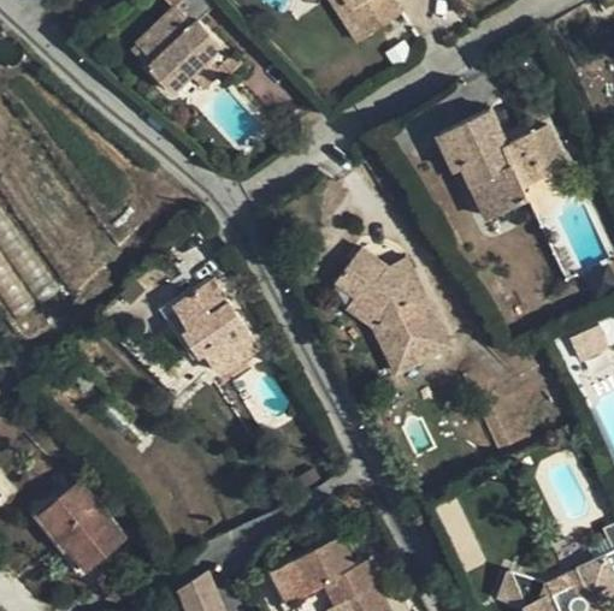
[(220,0),(178,0),(176,4),(136,39),(153,58),(148,63),(173,90),(190,75),(206,60),(220,75),(225,79),(240,65),(213,35),(208,39),(194,24),(200,19),(220,0)]
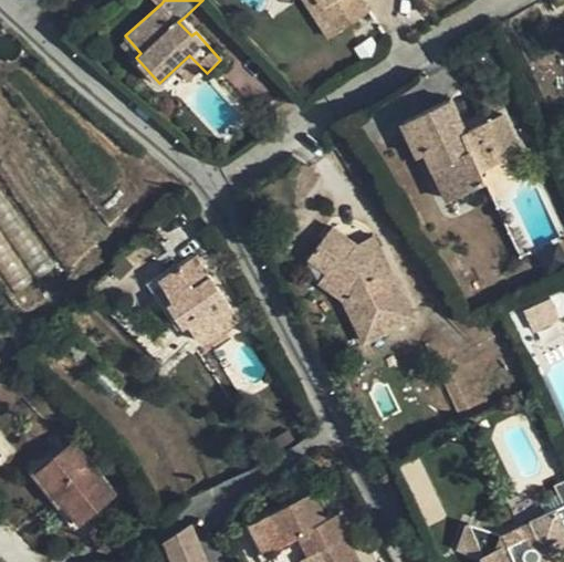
[(309,0),(333,37),(341,31),(325,8),(329,1),(327,0),(309,0)]
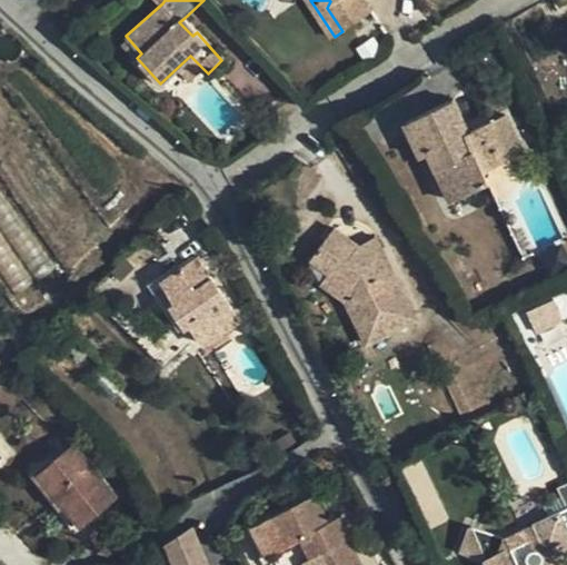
[(329,0),(330,1),(327,8),(342,31),(374,10),(366,0),(329,0)]
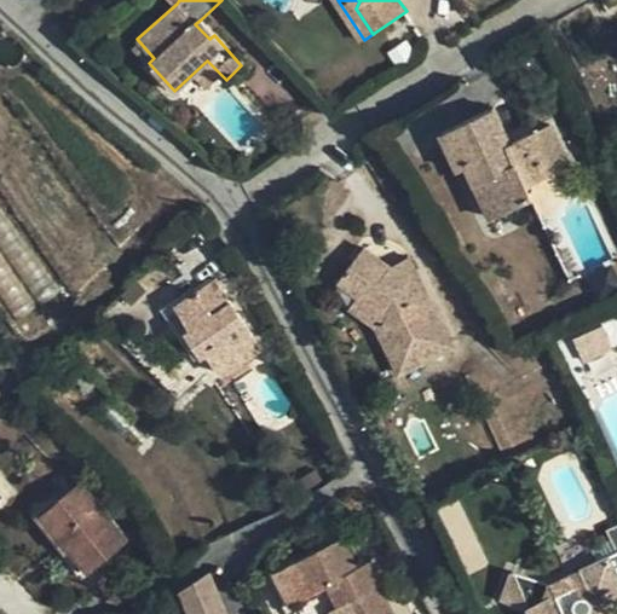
[(214,35),(201,19),(195,24),(209,39),(214,35)]
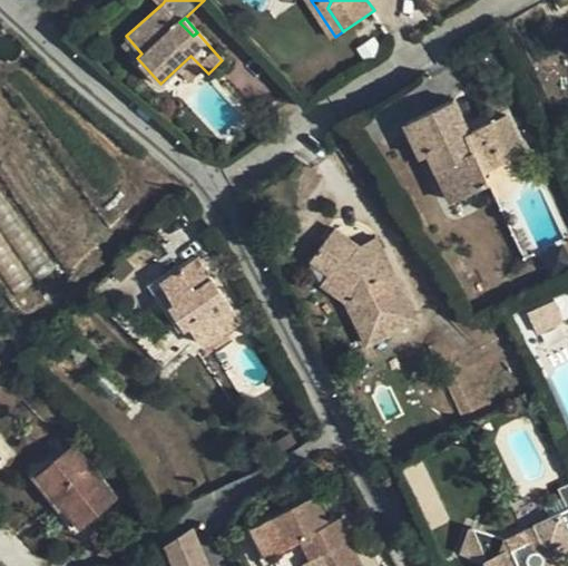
[(121,40),(137,58),(142,54),(126,36),(121,40)]
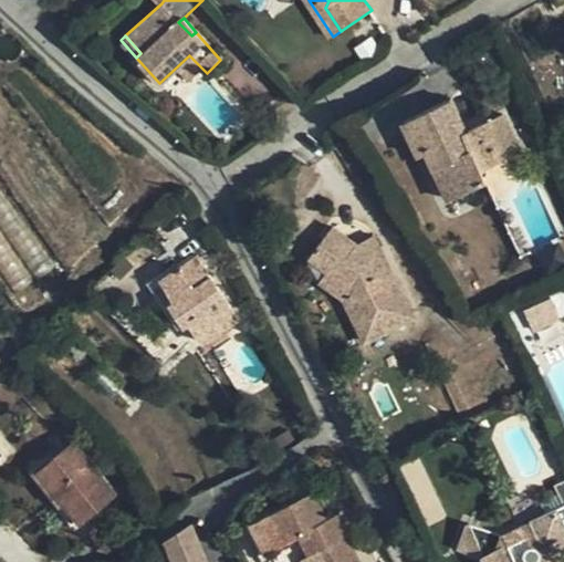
[(188,83),(202,69),(189,55),(175,69),(188,83)]
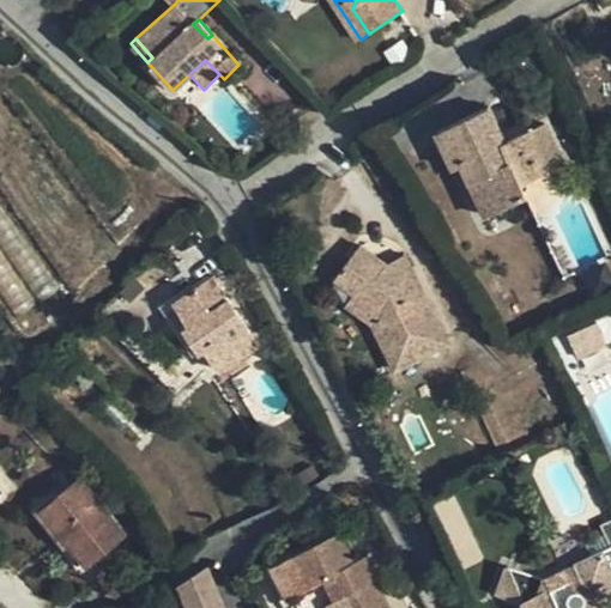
[(479,181),(495,213),(525,200),(519,188),(537,178),(558,169),(551,153),(572,145),(561,120),(519,139),(504,145),(500,137),(487,109),(476,115),(434,135),(452,171),(459,168),(467,186),(479,181)]
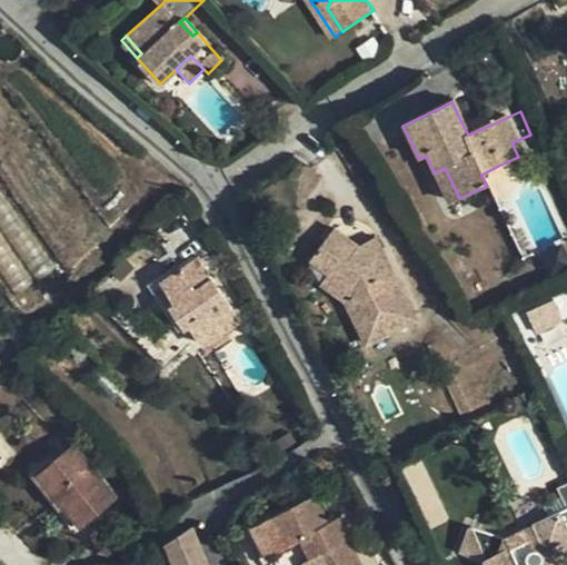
[(481,129),(477,120),(464,127),(468,135),(481,129)]
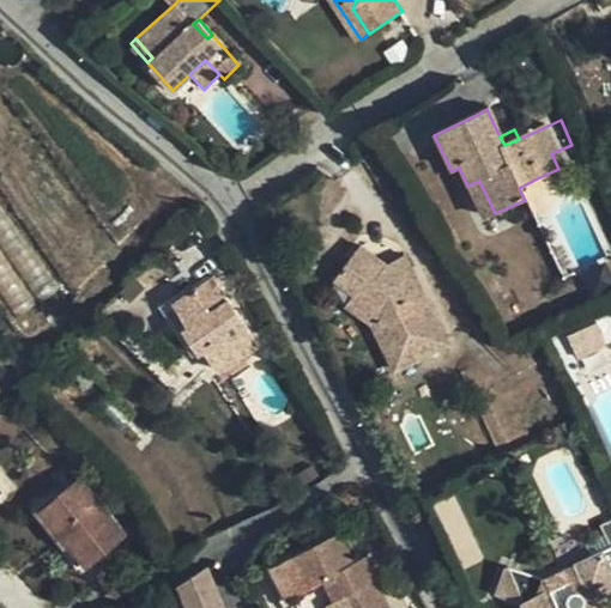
[(572,145),(551,153),(558,169),(580,160),(572,145)]
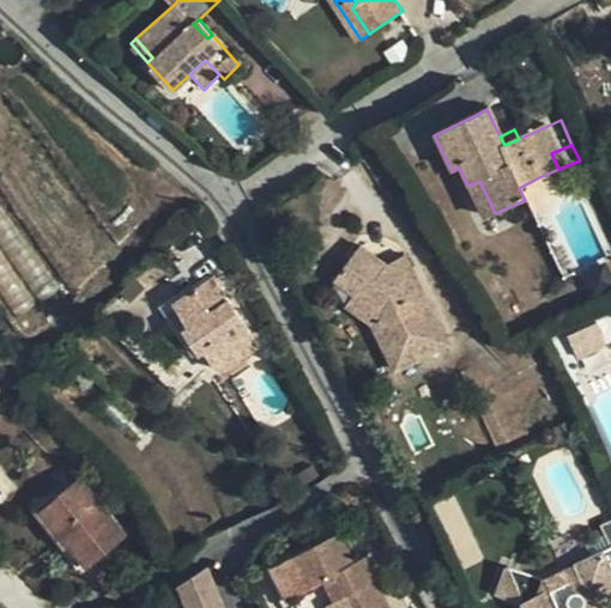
[(543,192),(537,178),(519,188),(525,200),(543,192)]
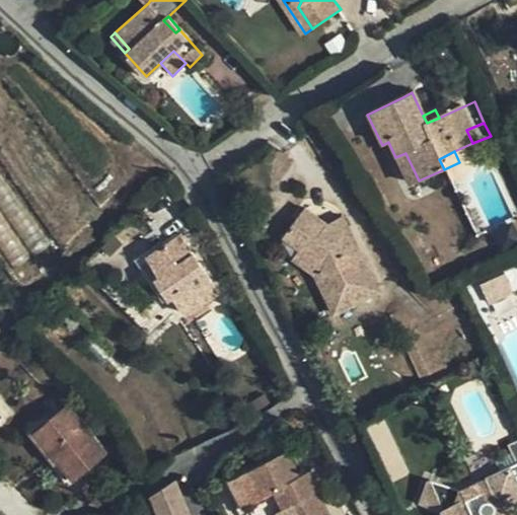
[(409,186),(419,180),(405,153),(395,157),(409,186)]
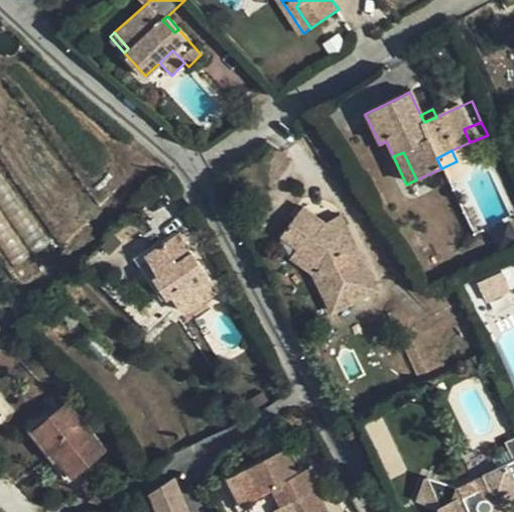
[(372,294),(339,225),(324,232),(315,226),(318,222),(300,209),(279,238),(295,250),(309,261),(302,269),(311,277),(330,315),(372,294)]
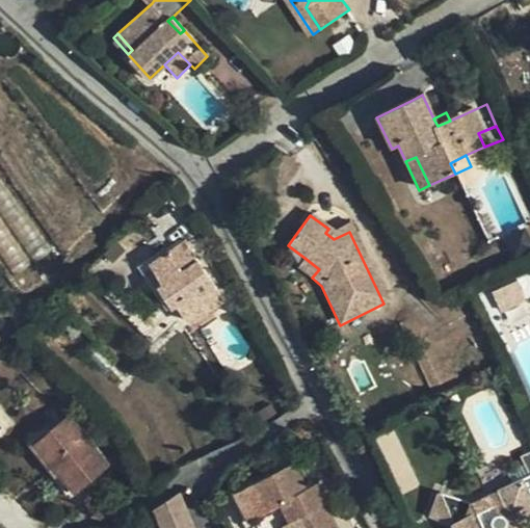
[(334,233),(328,229),(325,233),(334,239),(349,232),(346,227),(334,233)]
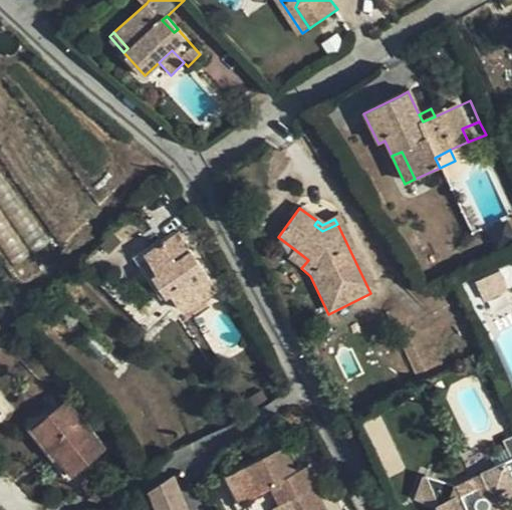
[(175,236),(161,246),(143,257),(156,275),(152,278),(166,299),(170,297),(182,315),(214,293),(175,236)]
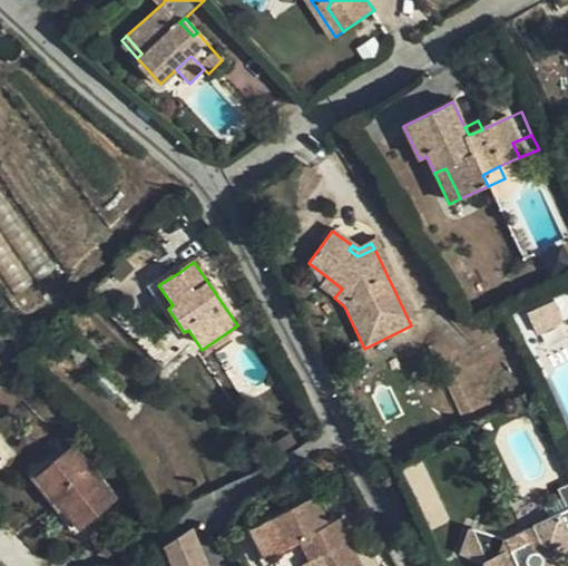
[(177,337),(184,332),(168,309),(173,305),(158,285),(178,273),(175,269),(145,289),(177,337)]
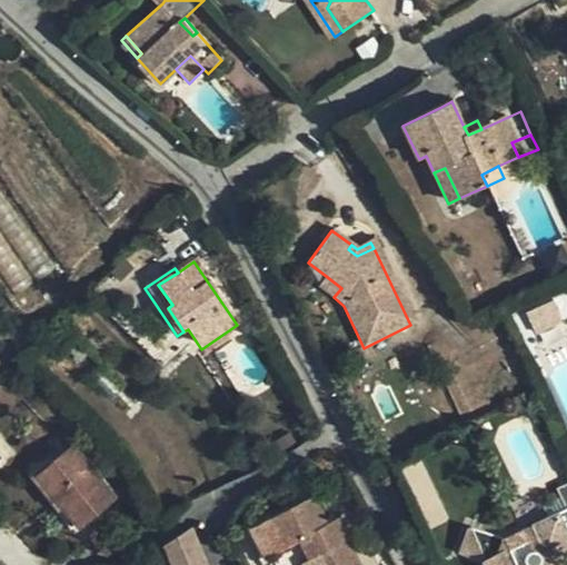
[(318,287),(334,297),(341,288),(326,276),(318,287)]
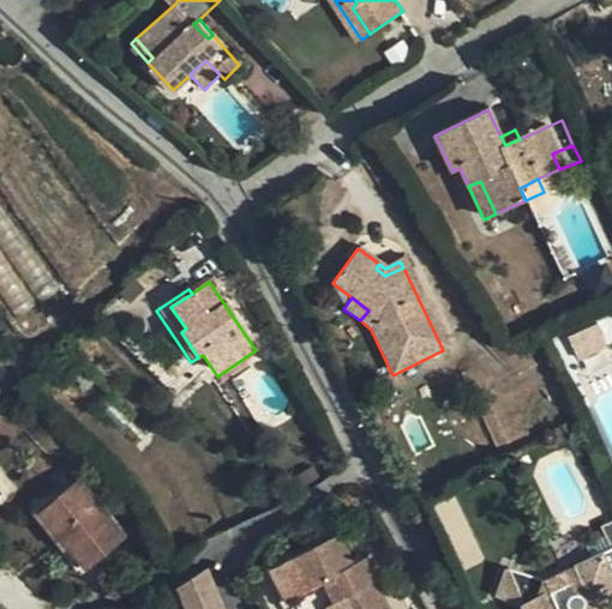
[(576,365),(605,351),(595,329),(567,342),(576,365)]
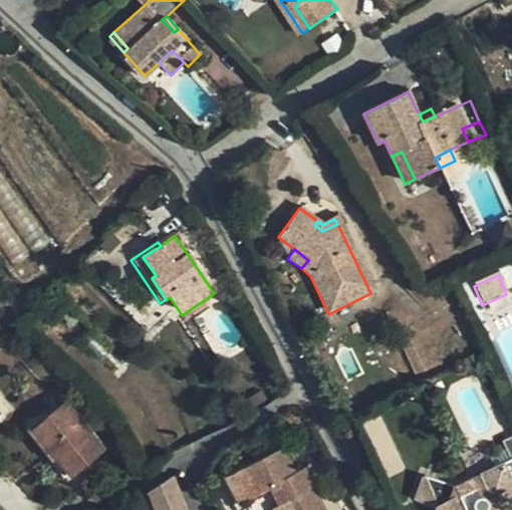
[(87,459),(100,448),(64,405),(32,432),(69,478),(87,465),(87,459)]
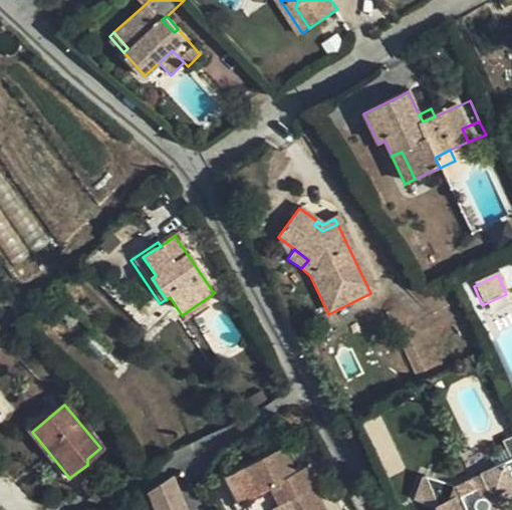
[(103,452),(100,448),(87,459),(87,465),(103,452)]
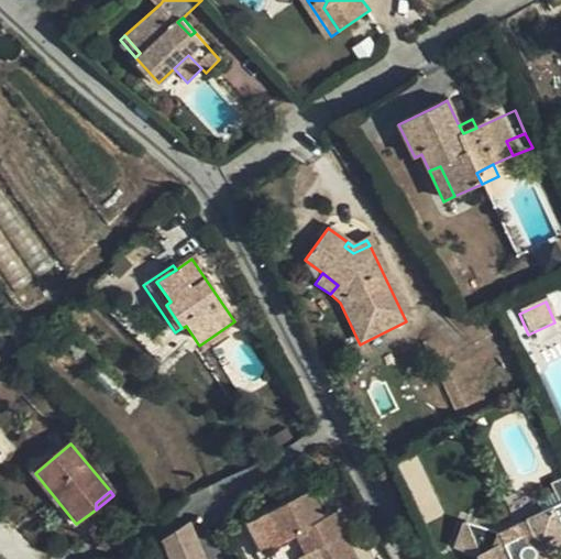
[(307,497),(262,521),(276,550),(292,543),(300,558),(312,558),(315,557),(316,558),(350,558),(330,518),(320,524),(307,497)]
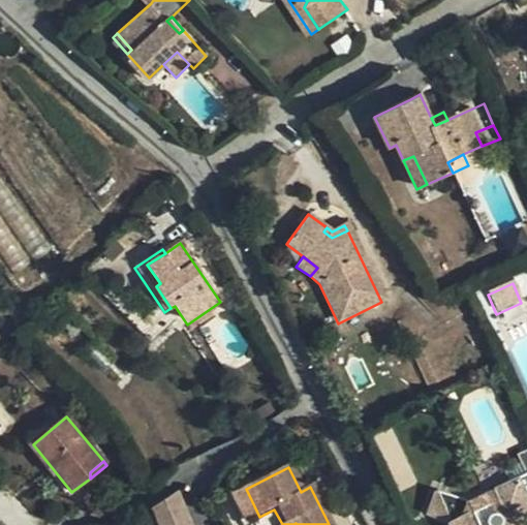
[(526,506),(526,472),(487,498),(495,514),(489,517),(492,524),(523,524),(517,514),(526,506)]
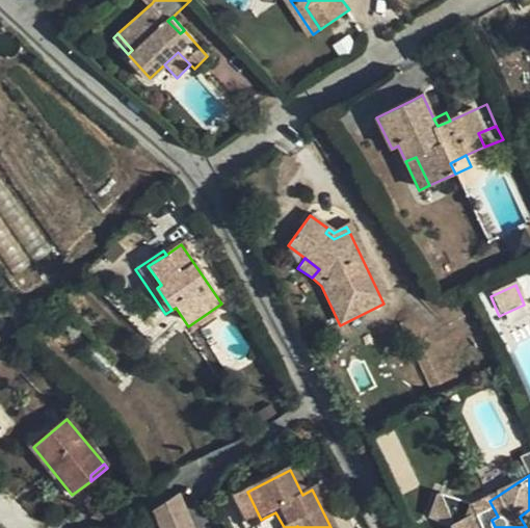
[(192,527),(181,501),(153,519),(156,527),(192,527)]
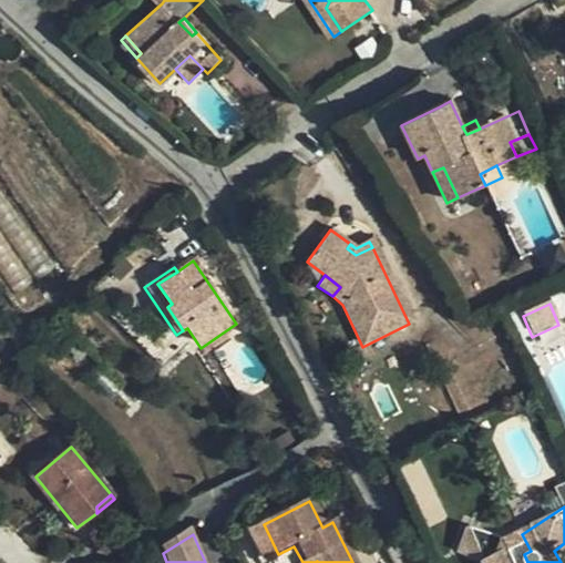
[(515,539),(524,554),(531,551),(522,534),(515,539)]
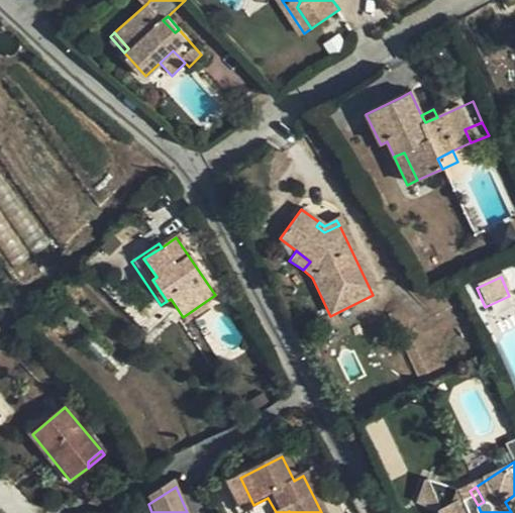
[(478,505),(470,491),(457,498),(465,512),(467,512),(478,505)]
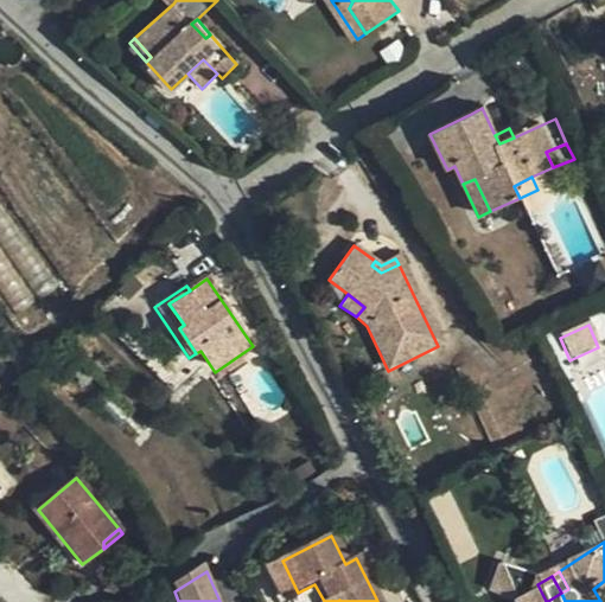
[(565,601),(561,593),(548,601),(546,601),(537,584),(535,586),(497,584),(496,601),(565,601)]
